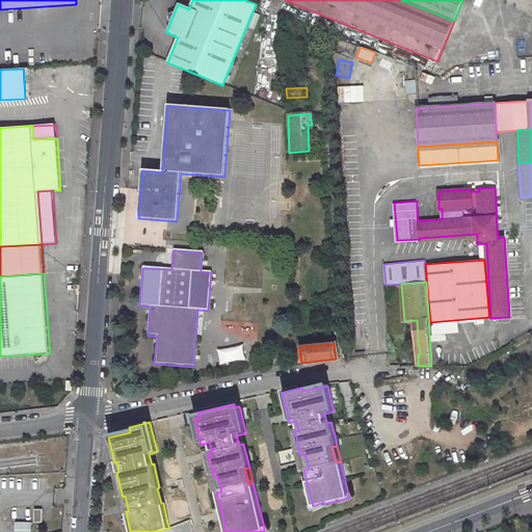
[(217,476),(213,477),(216,493),(221,491),(217,476)]
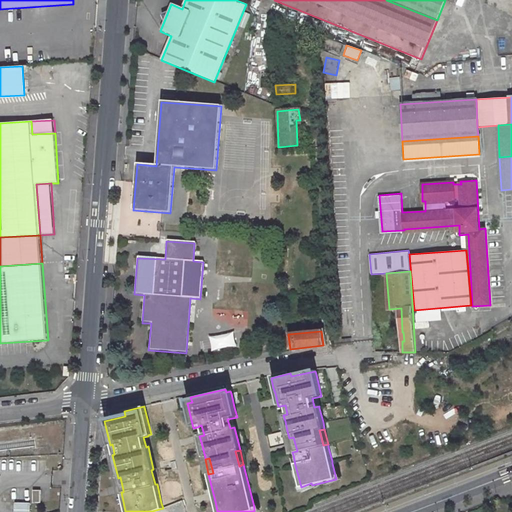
[(28,511),(29,504),(13,503),(12,511),(28,511)]
